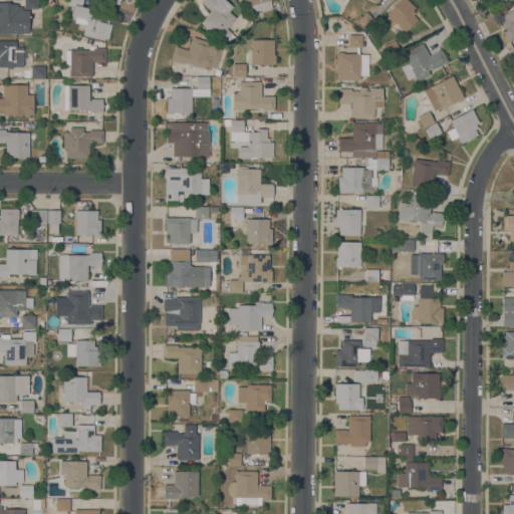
[(38,0),(38,8),(24,7),(24,0),(38,0)]
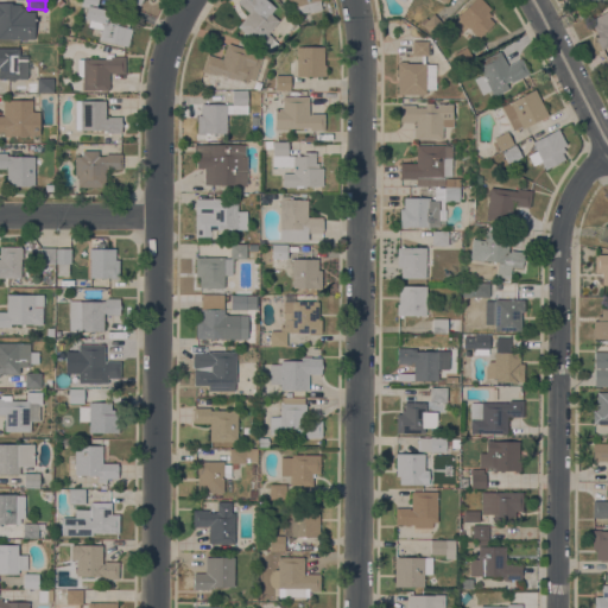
[(97,0),(96,7),(131,17),(128,27),(132,29),(127,46),(99,39),(101,30),(88,26),(89,20),(84,19),(88,6),(81,5),(82,0),(97,0)]
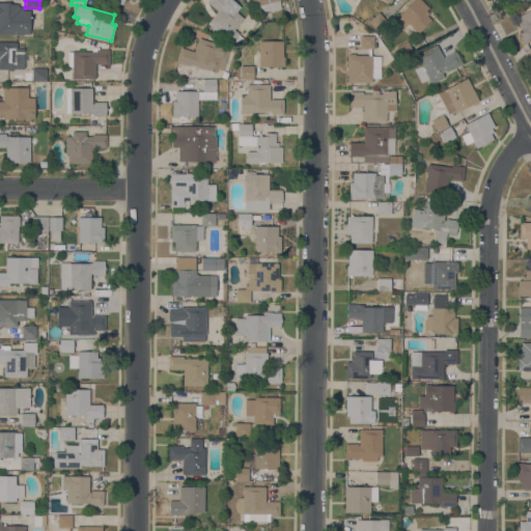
[(206,0),(232,0),(241,6),(238,10),(238,11),(236,12),(244,18),(234,29),(244,37),(235,48),(207,23),(218,10),(206,1),(206,0)]
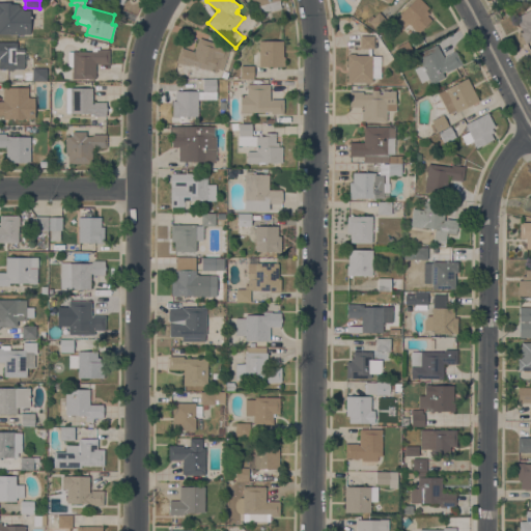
[(279,0),(281,8),(271,10),(270,9),(259,12),(258,6),(253,7),(251,0),(279,0)]
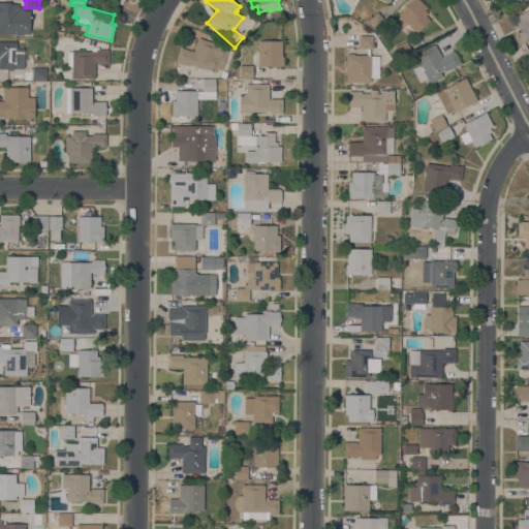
[(412,0),(419,0),(427,7),(424,9),(432,18),(416,33),(410,27),(405,32),(397,24),(394,21),(399,16),(398,14),(412,0)]
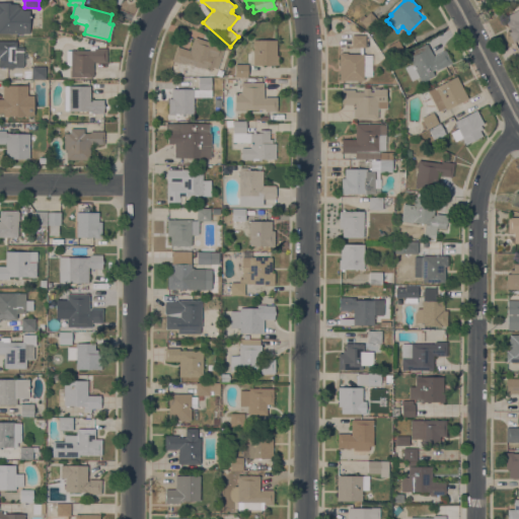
[(0,32),(0,2),(9,2),(9,3),(18,3),(18,6),(22,6),(22,9),(29,9),(29,33),(0,32)]
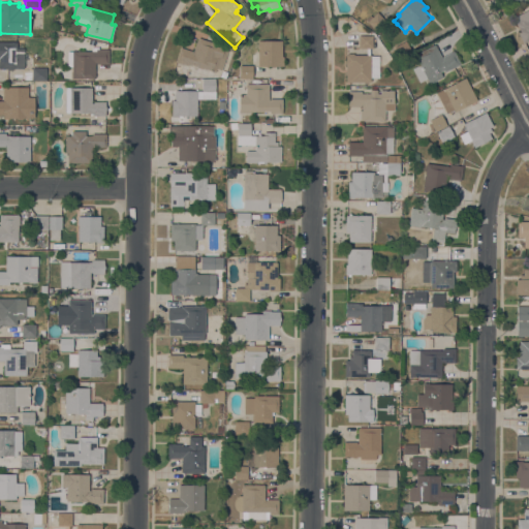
[(528,39),(523,42),(518,33),(521,31),(512,18),(528,8),(528,39)]
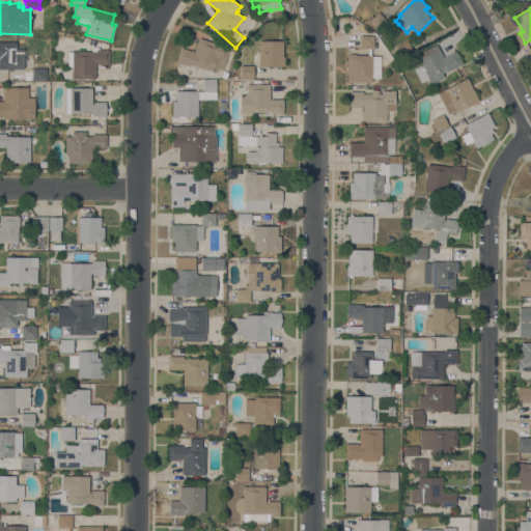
[(379,11),(387,21),(378,30),(368,22),(379,11)]
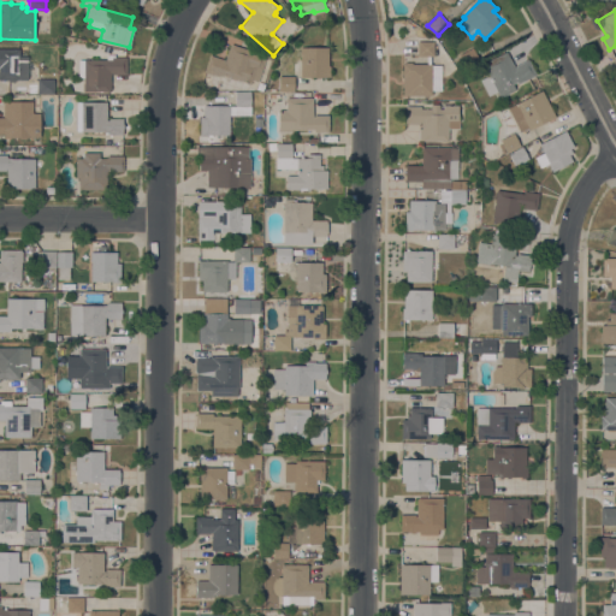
[(434,41),(434,55),(430,55),(430,64),(432,64),(432,65),(442,65),(442,90),(432,90),(432,95),(402,95),(403,64),(404,64),(404,61),(412,61),(412,64),(427,64),(427,55),(418,55),(418,41),(434,41)]
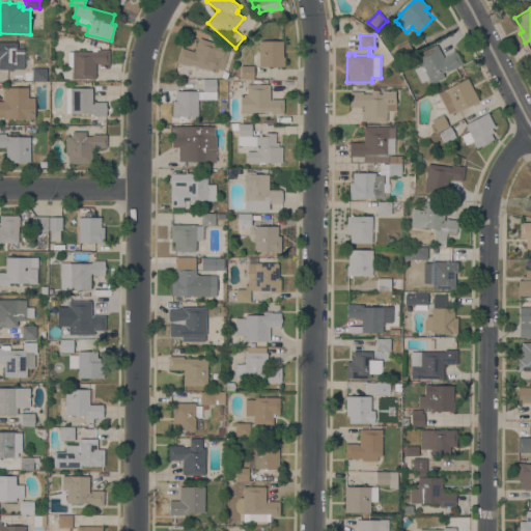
[(225,47),(225,49),(229,50),(222,71),(218,68),(217,73),(204,68),(203,68),(197,66),(189,63),(189,65),(176,61),(180,47),(194,51),(198,38),(199,38),(199,37),(225,47)]
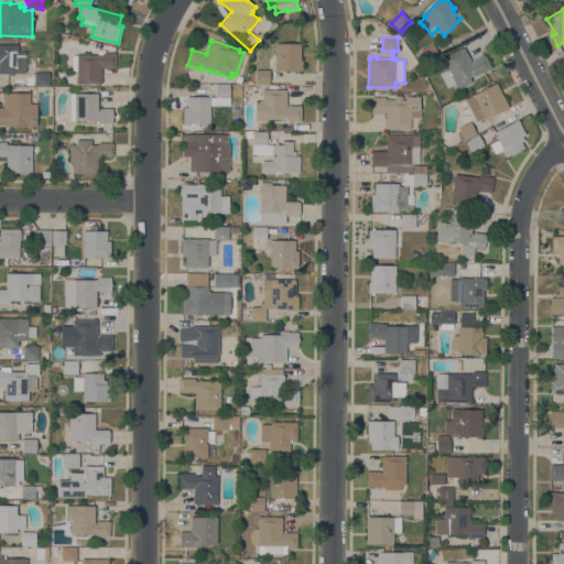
[(275,43),(301,43),(301,60),(302,60),(302,69),(275,71),(275,43)]
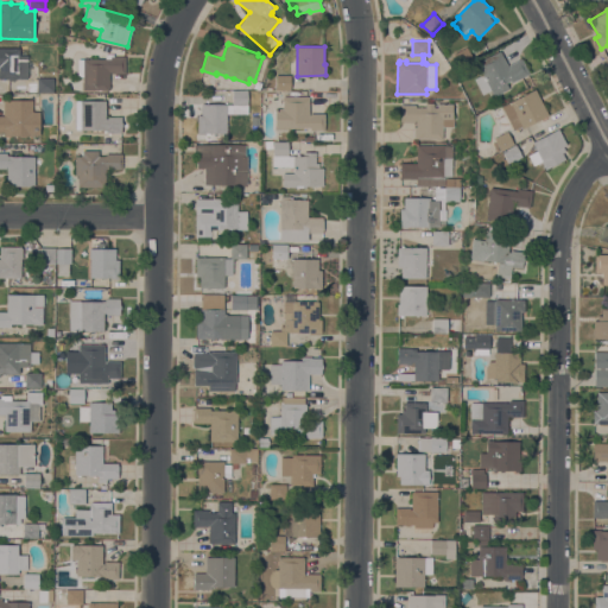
[(467,46),(473,59),(460,67),(454,54),(467,46)]
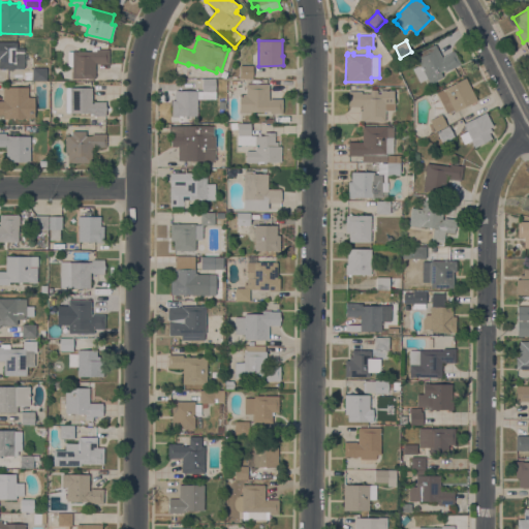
[(24,68),(13,68),(13,69),(7,69),(7,68),(0,68),(0,41),(24,41),(24,68)]
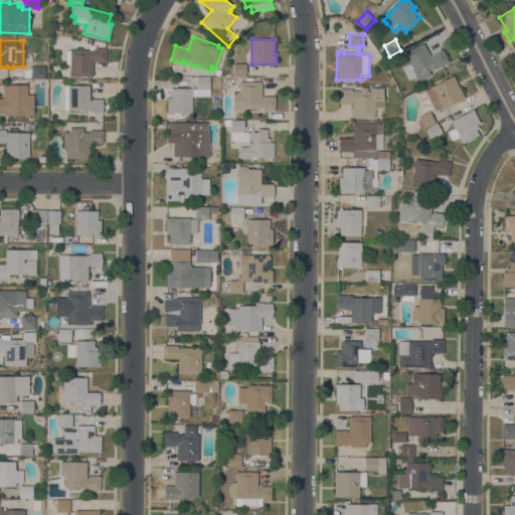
[(422,43),(423,43),(431,56),(432,56),(431,54),(442,49),(449,62),(433,69),(433,67),(428,69),(431,74),(418,81),(415,76),(408,79),(401,66),(408,62),(403,53),(422,43)]
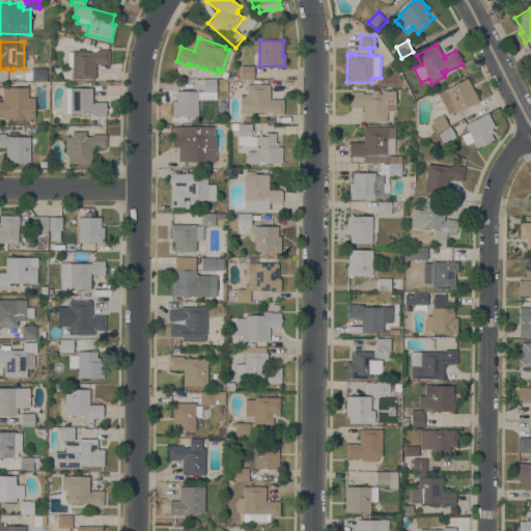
[(73,66),(68,66),(67,51),(91,51),(91,47),(100,47),(100,49),(109,49),(109,63),(96,64),(96,62),(95,62),(95,76),(94,76),(94,78),(73,78),(73,66)]
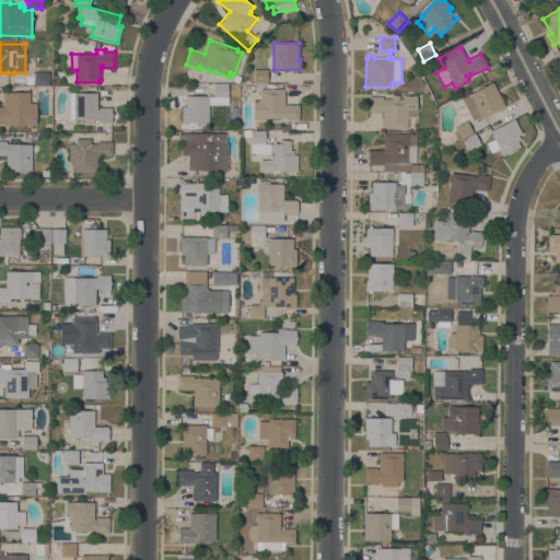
[(267,69),(267,82),(254,82),(254,69),(267,69)]
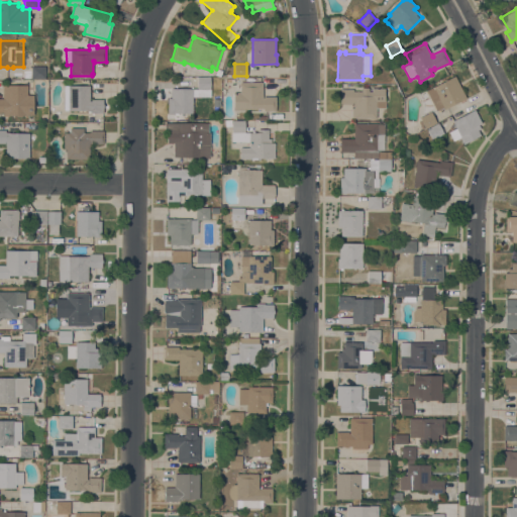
[(45,66),(45,78),(31,78),(31,66),(45,66)]
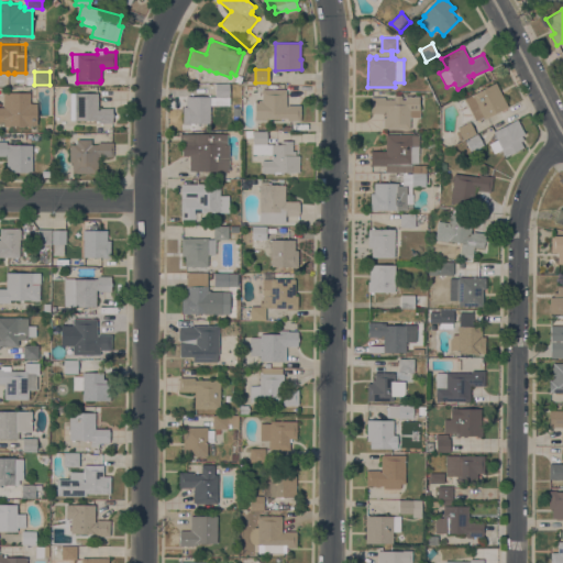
[(464,98),(495,81),(508,107),(484,119),(483,117),(475,120),(464,98)]
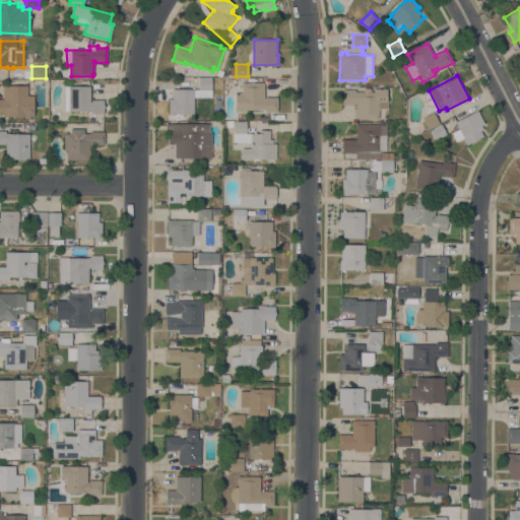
[(198,78),(198,76),(211,77),(211,78),(211,96),(194,96),(193,114),(176,114),(176,115),(169,114),(169,99),(172,99),(172,88),(198,88),(198,87),(198,78)]
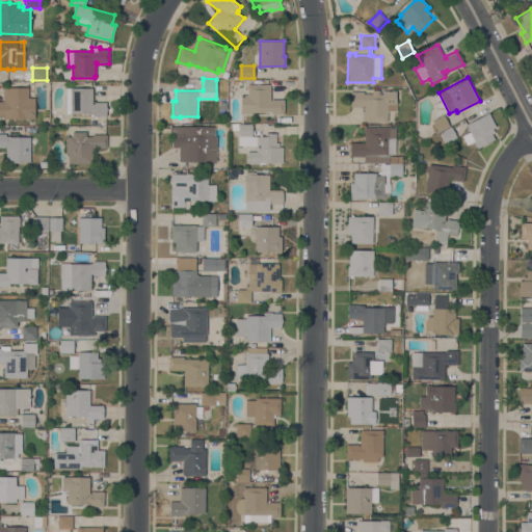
[(269,84),(269,85),(270,85),(270,101),(271,101),(271,99),(284,99),(284,113),(271,113),(271,111),(254,111),(254,113),(240,112),(240,95),(247,95),(247,84),(269,84)]
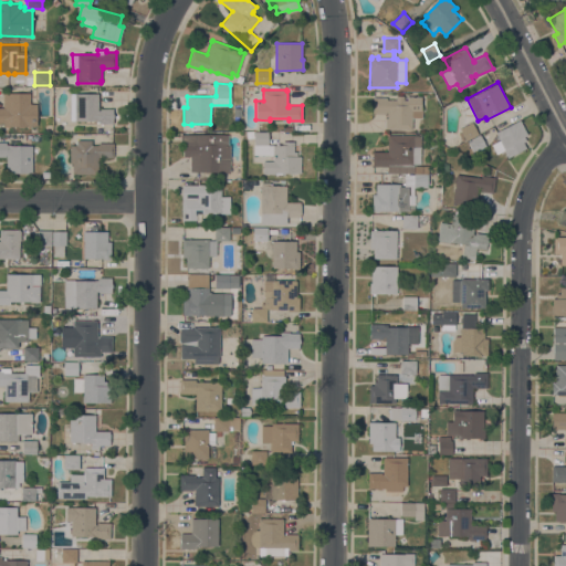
[(0,107),(3,107),(3,93),(30,93),(30,104),(37,104),(37,126),(24,126),(24,127),(18,127),(18,126),(3,126),(4,123),(0,123),(0,107)]
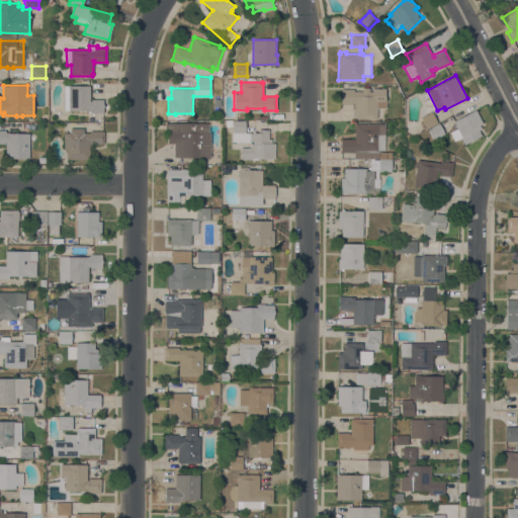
[(64,86),(90,85),(90,101),(92,101),(92,99),(103,99),(103,113),(94,113),(94,114),(92,114),(92,112),(88,112),(88,110),(69,110),(64,110),(64,86)]
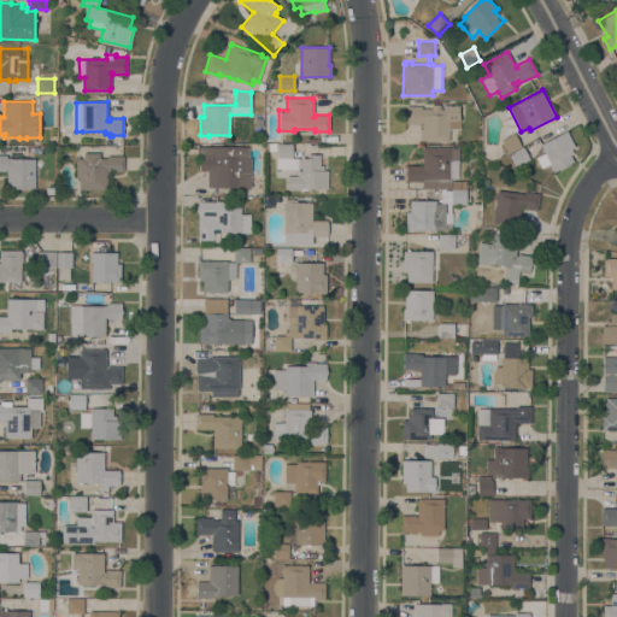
[(406,123),(406,106),(422,106),(422,109),(432,109),(432,104),(440,105),(440,109),(444,109),(444,105),(459,106),(459,119),(460,119),(460,129),(450,128),(448,141),(419,140),(419,128),(422,128),(423,122),(421,122),(421,123),(406,123)]
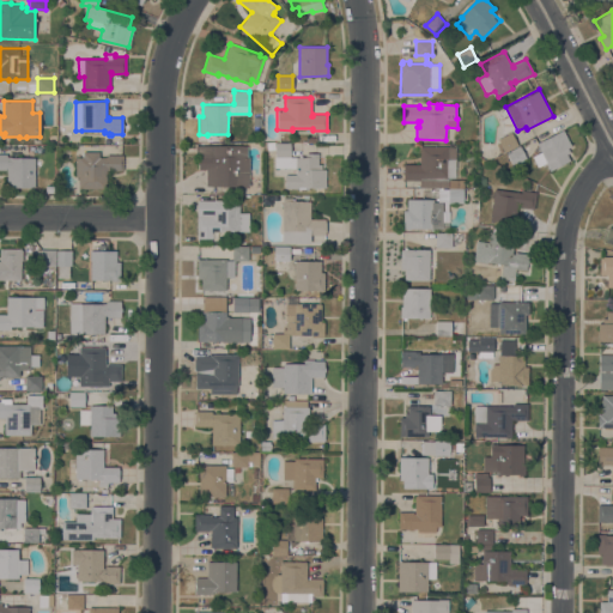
[(563,129),(571,146),(568,147),(570,152),(566,153),(570,161),(550,170),(546,162),(538,167),(532,156),(541,151),(536,143),(563,129)]
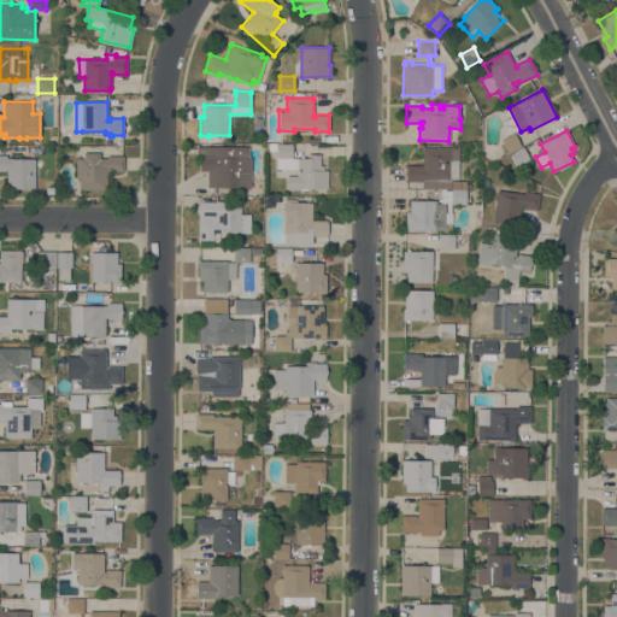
[(515,133),(521,146),(507,153),(507,152),(504,153),(500,145),(503,144),(501,140),(515,133)]
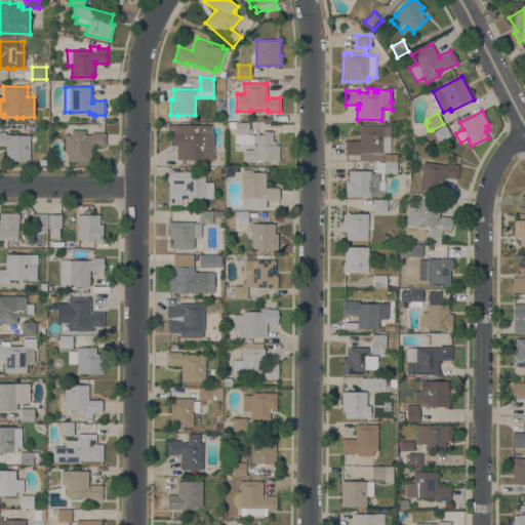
[(236,151),(236,144),(236,123),(248,123),(248,134),(256,134),(256,132),(258,132),(258,134),(261,134),(261,131),(273,131),(273,140),(275,140),(275,145),(279,145),(279,161),(261,160),(261,161),(244,161),(244,151),(236,151)]
